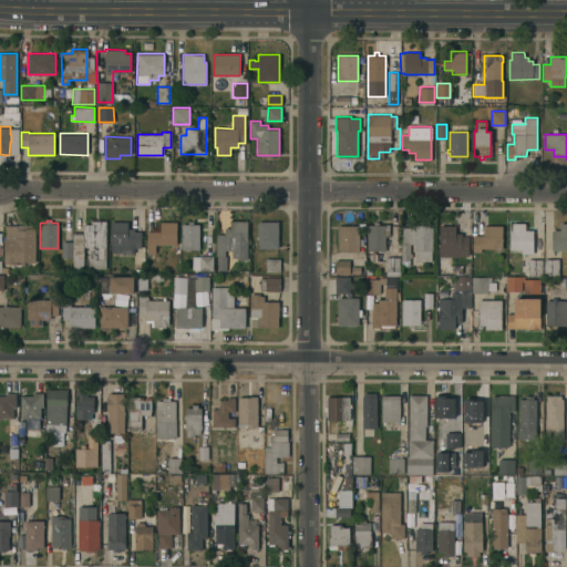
[(106,268),(89,268),(89,247),(83,247),(83,270),(73,270),(73,233),(83,233),(83,225),(91,225),(91,220),(105,220),(106,268)]
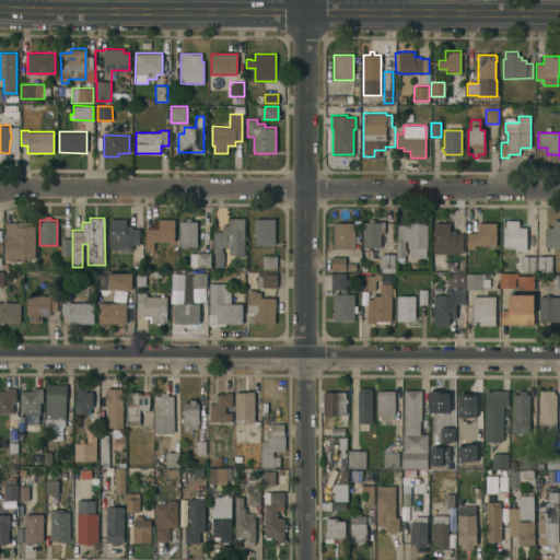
[(212,254),(212,232),(222,232),(222,225),(229,225),(229,218),(244,218),(244,257),(238,257),(238,254),(230,254),(230,247),(222,247),(222,253),(223,253),(223,267),(214,267),(216,254),(212,254)]
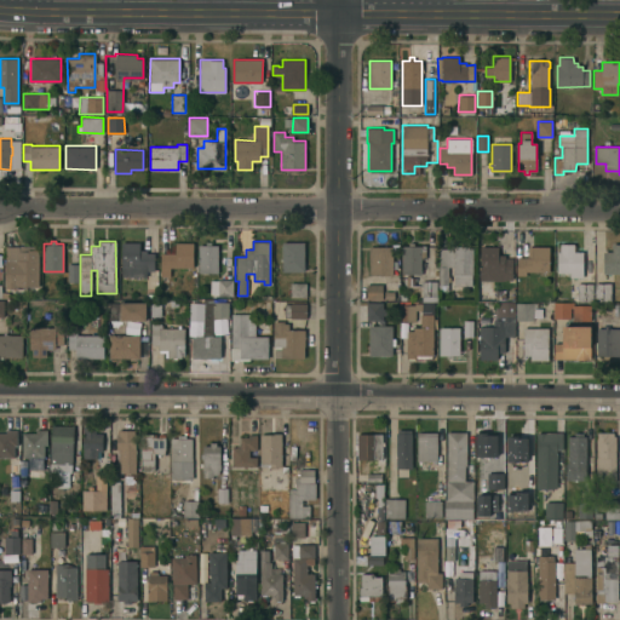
[(282,241),(304,241),(304,271),(282,271),(282,241)]
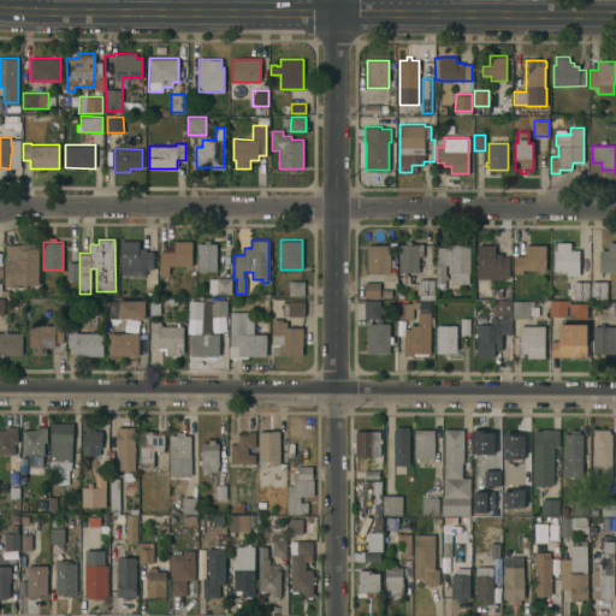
[(153,274),(140,276),(140,279),(134,279),(134,274),(122,274),(122,241),(138,241),(138,248),(146,248),(146,252),(153,252),(153,274)]
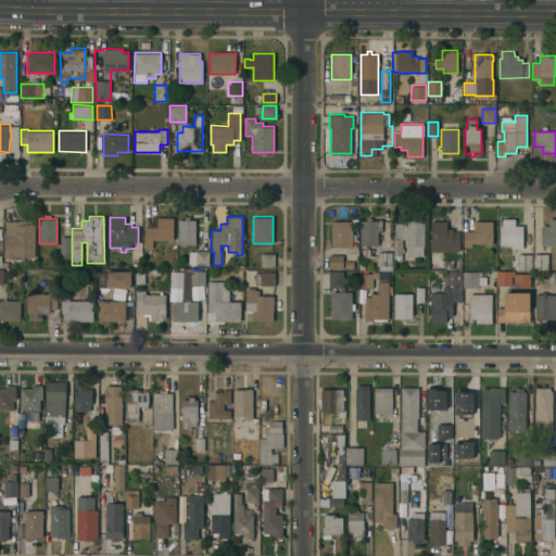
[(143,249),(143,227),(158,227),(158,226),(154,226),(154,219),(158,219),(158,217),(173,217),(173,240),(152,240),(152,249),(143,249)]
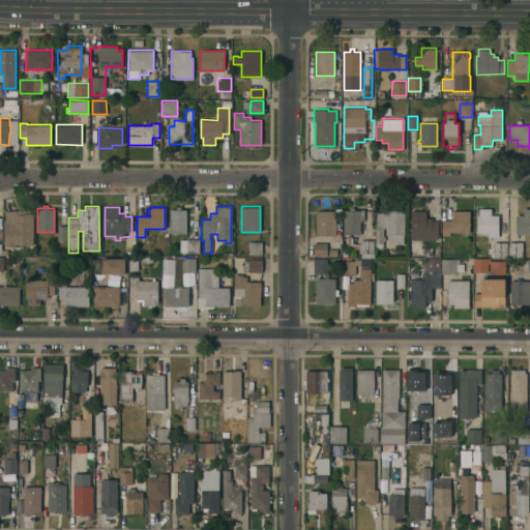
[(170,209),(176,209),(176,207),(180,207),(180,209),(186,209),(186,233),(170,233),(170,209)]
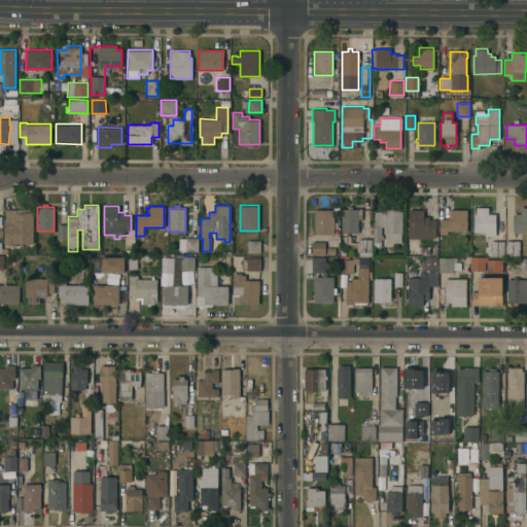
[(342,233),(342,209),(347,209),(347,206),(357,206),(357,209),(358,209),(358,208),(361,208),(361,219),(357,219),(358,233),(342,233)]
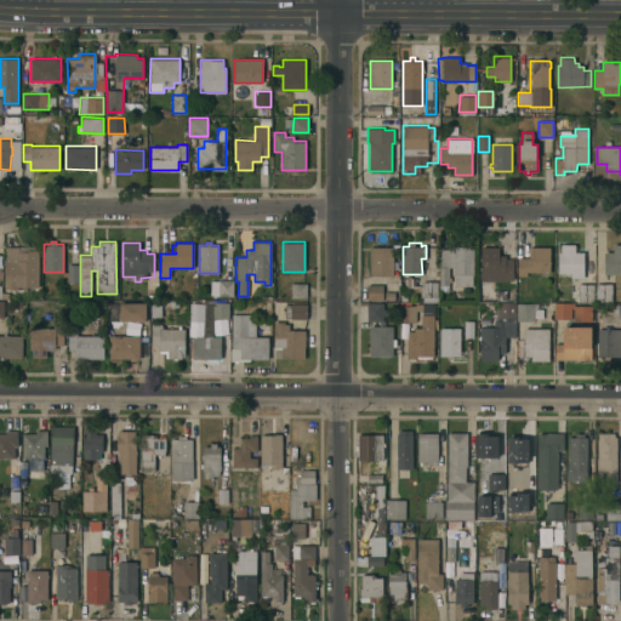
[(558,252),(562,252),(562,244),(575,244),(575,252),(584,252),(584,278),(571,278),(571,274),(558,273),(558,252)]
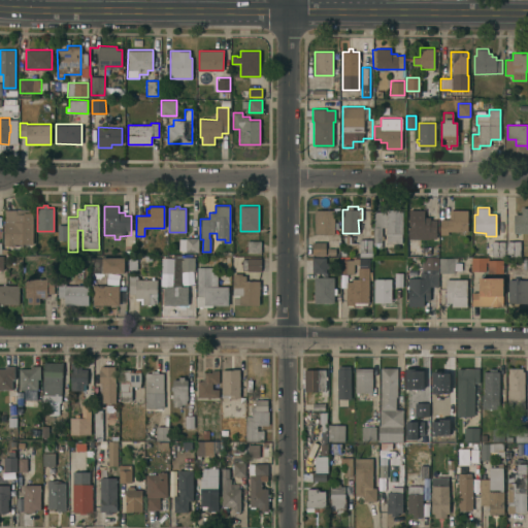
[(514,215),(521,215),(521,207),(527,207),(527,233),(514,233),(514,215)]
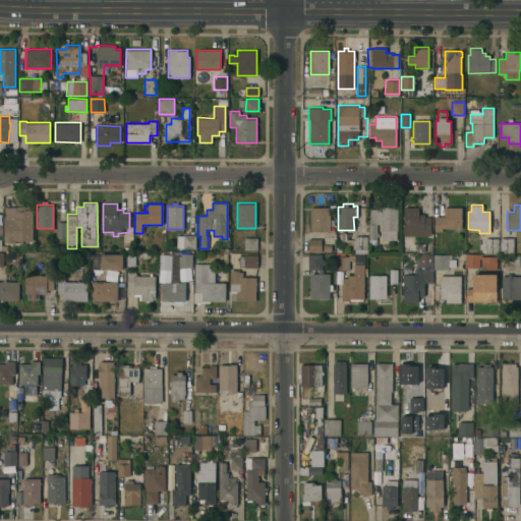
[(33,240),(13,240),(13,242),(4,242),(4,207),(32,207),(33,240)]
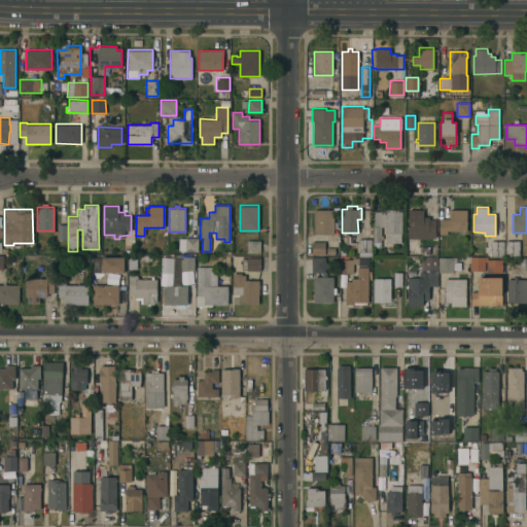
[(314,209),(334,210),(334,235),(314,234),(314,209)]
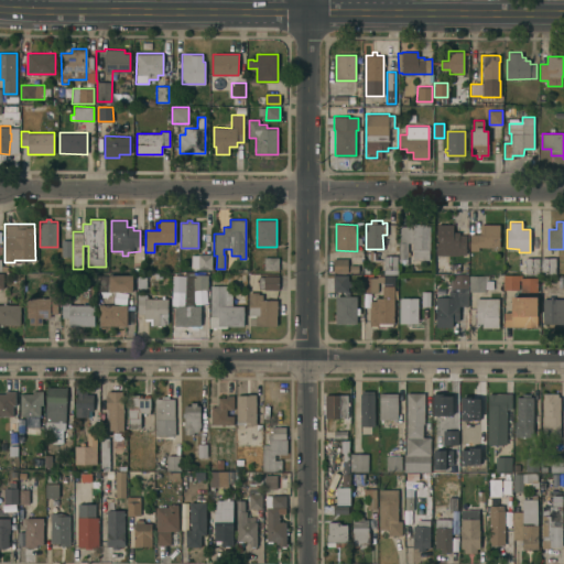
[(400,226),(412,226),(412,224),(430,224),(429,260),(413,259),(413,242),(408,242),(407,264),(399,264),(400,226)]
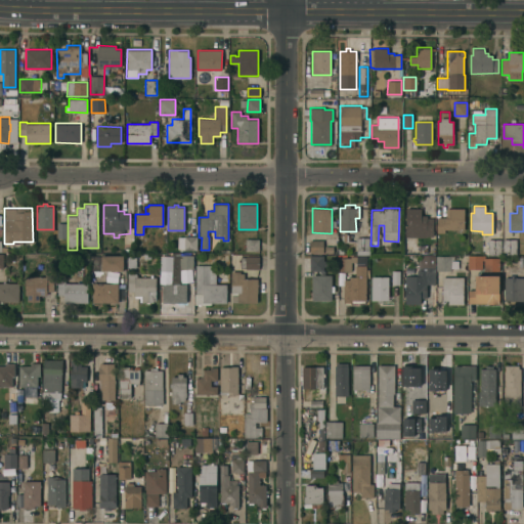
[(406,208),(421,208),(421,215),(427,215),(427,218),(433,218),(433,235),(426,235),(426,237),(405,236),(406,208)]
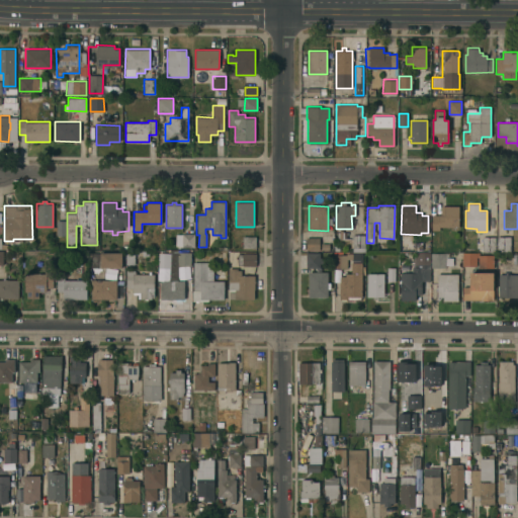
[(431,214),(440,214),(440,205),(458,206),(458,227),(439,227),(439,230),(431,230),(431,214)]
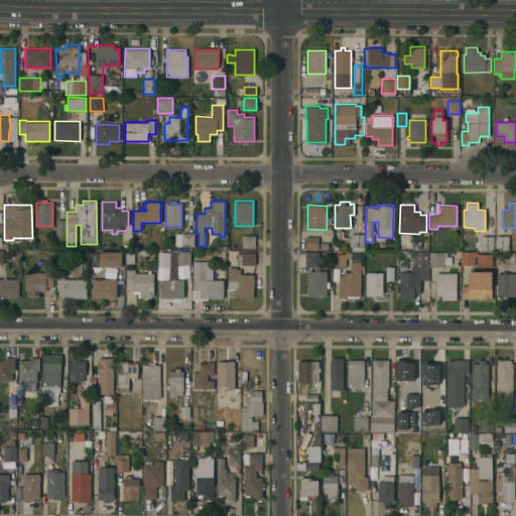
[(66,235),(56,234),(56,220),(66,220),(66,235)]
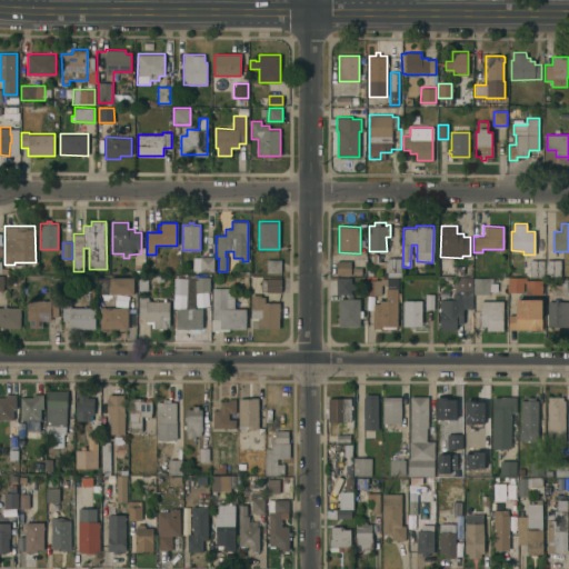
[(192,257),(200,257),(200,256),(213,256),(213,271),(201,271),(201,270),(193,270),(192,257)]
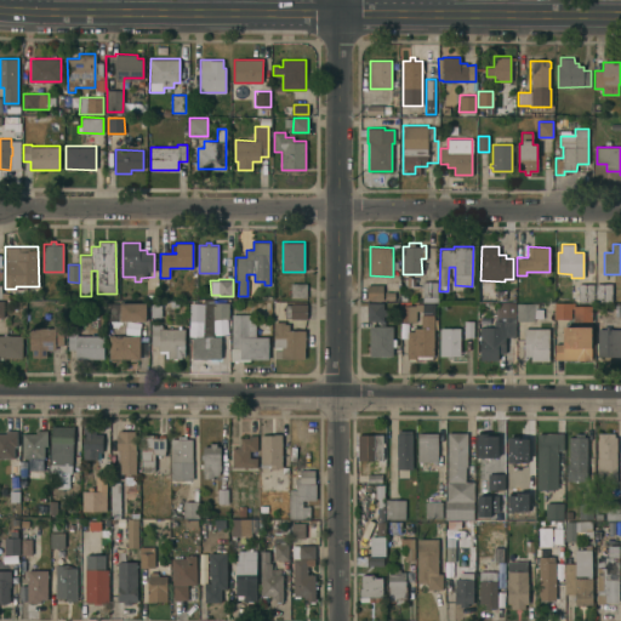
[(423,281),(437,281),(437,296),(423,296),(423,281)]
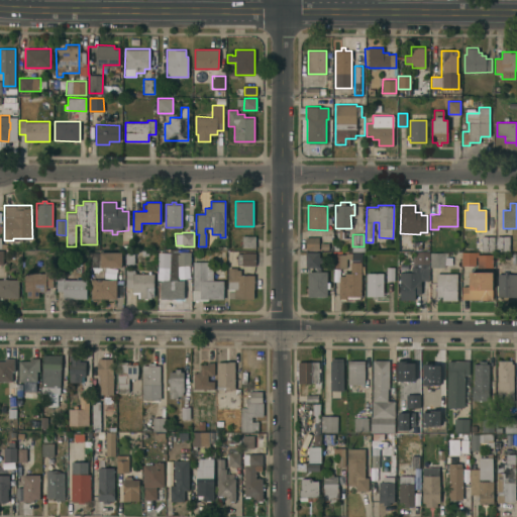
[(242,235),(254,235),(255,247),(242,247),(242,235)]
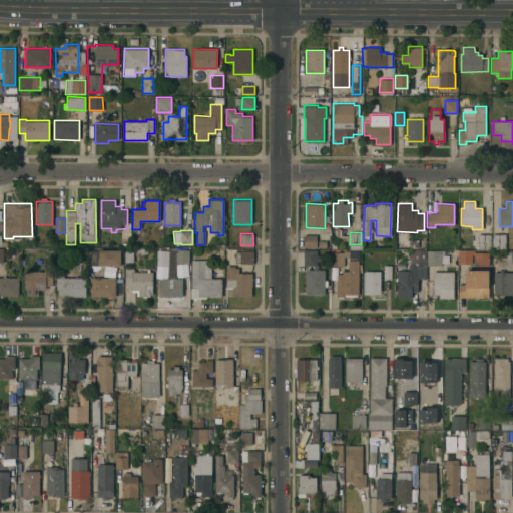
[(304,234),(316,234),(316,247),(304,247),(304,234)]
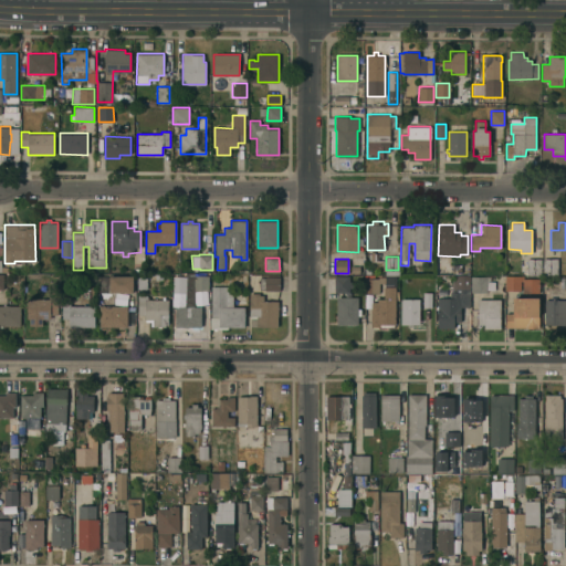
[(526,259),(541,259),(541,274),(527,274),(526,259)]
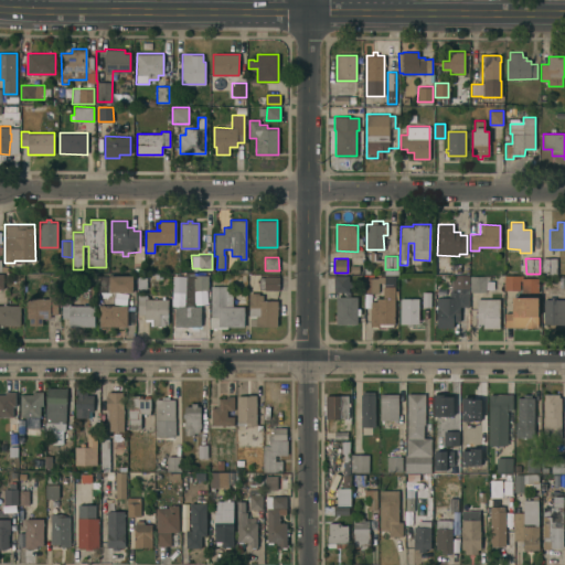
[(557,258),(556,275),(542,274),(542,258),(557,258)]
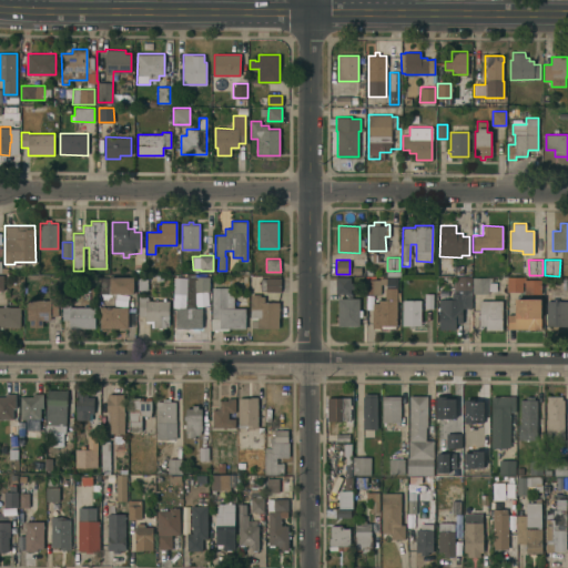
[(138,275),(148,275),(148,290),(138,290),(138,275)]
